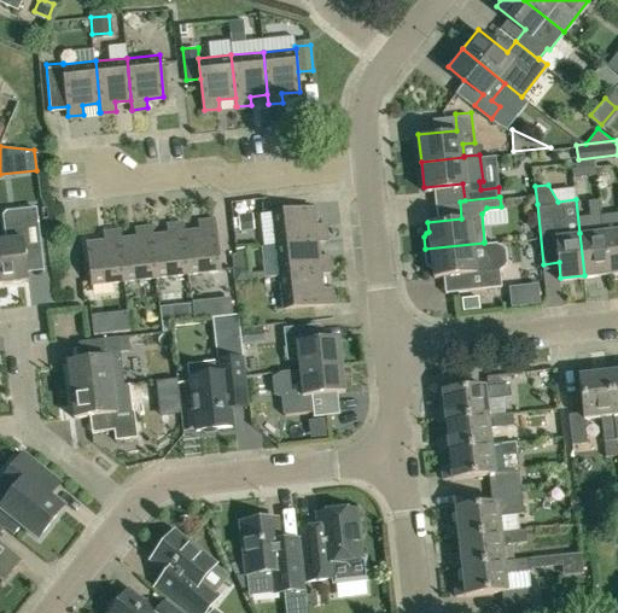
[(590,214),(578,215),(579,233),(584,275),(617,270),(617,210),(614,210),(601,212),(600,197),(589,198),(590,214)]
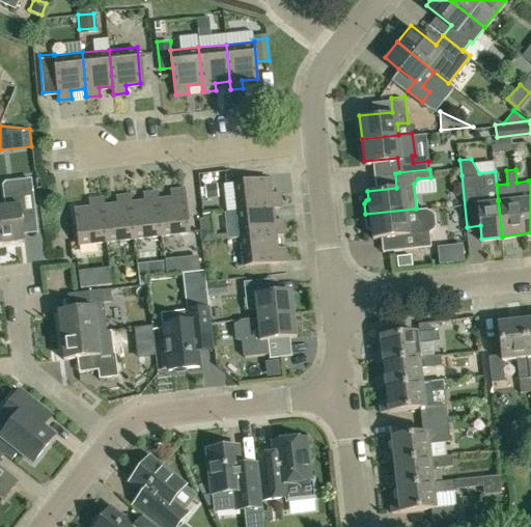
[(0,242),(24,240),(21,214),(35,212),(31,176),(6,179),(3,183),(6,205),(0,205),(0,242)]
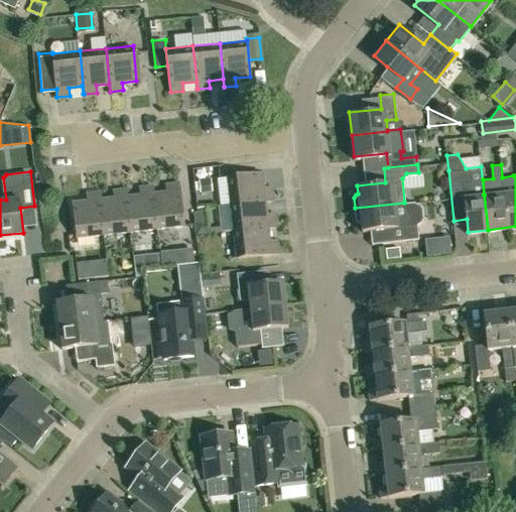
[(264,186),(262,171),(227,175),(231,203),(274,198),(272,185),(264,186)]
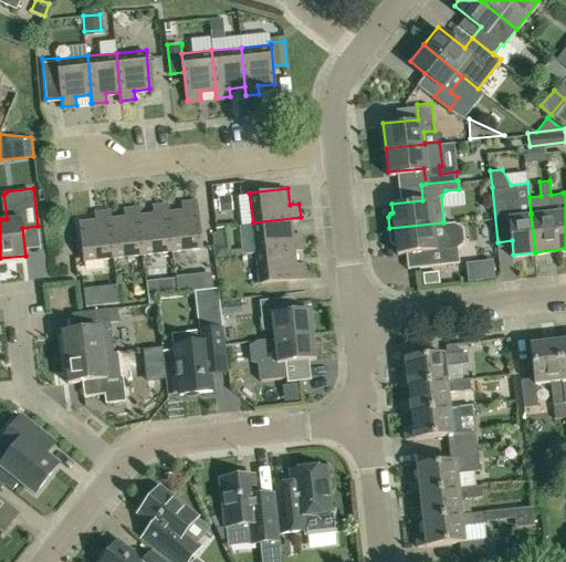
[(474,190),(450,191),(451,207),(475,206),(474,190)]
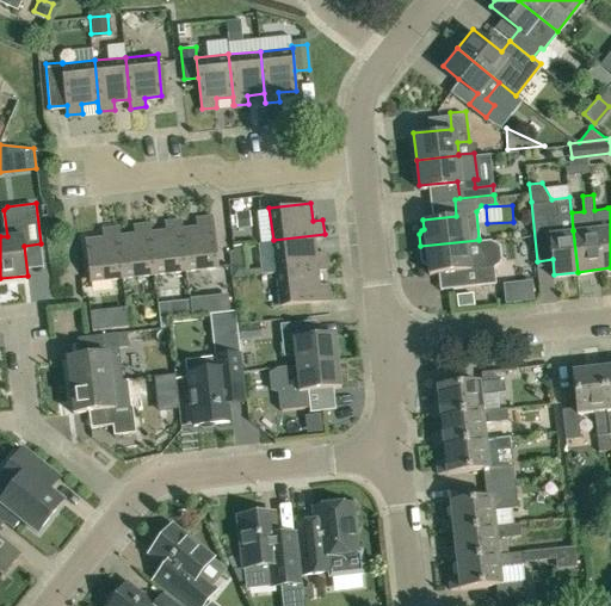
[(251,224),(250,209),(234,210),(236,226),(251,224)]
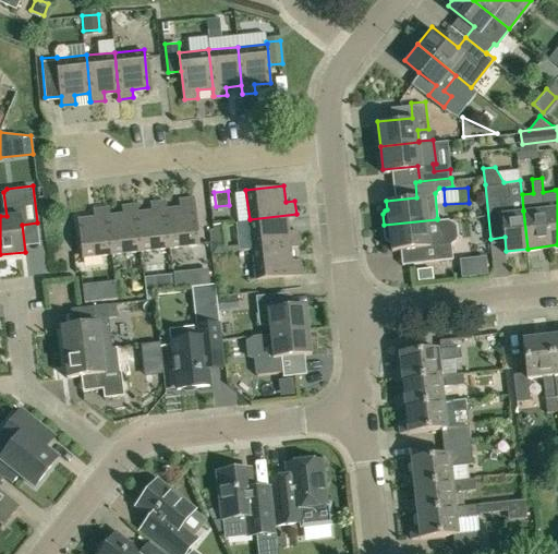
[(198,241),(193,194),(180,196),(181,205),(166,207),(165,199),(164,199),(169,244),(198,241)]
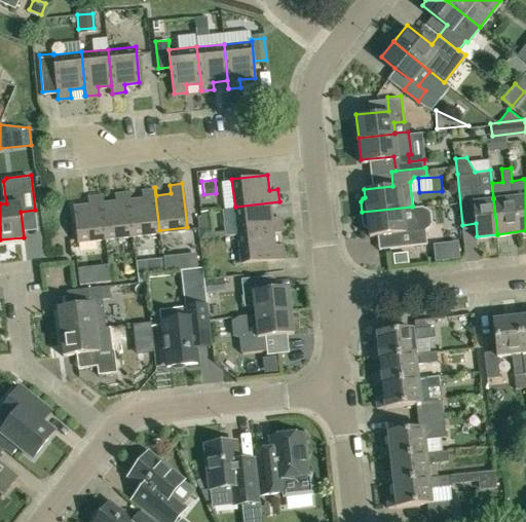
[(159,230),(154,187),(143,188),(144,196),(129,198),(128,190),(127,190),(133,233),(159,230)]
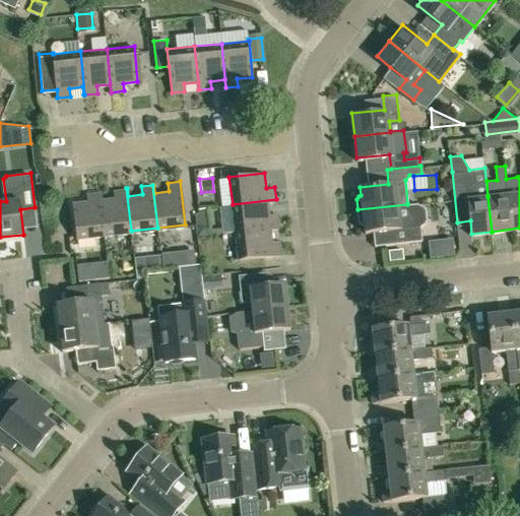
[(131,231),(126,188),(115,189),(116,197),(102,198),(101,191),(100,191),(105,234),(131,231)]
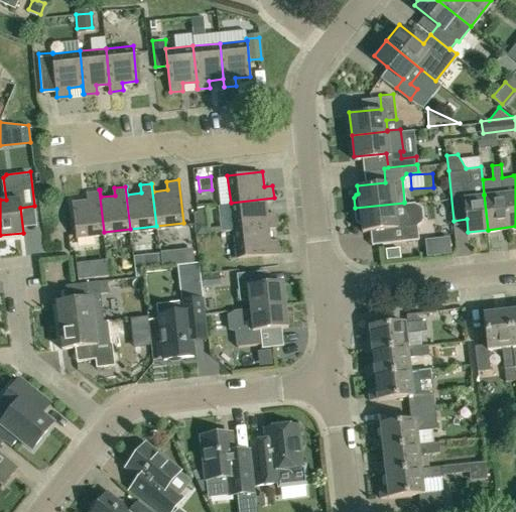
[(77,235),(104,232),(99,189),(87,190),(88,199),(73,201),(77,235)]
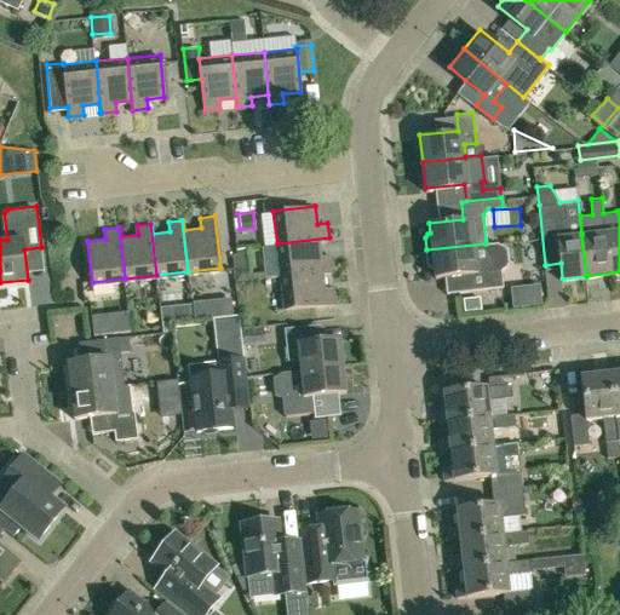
[(321,257),(319,240),(329,239),(329,237),(277,243),(281,275),(332,269),(331,256),(321,257)]
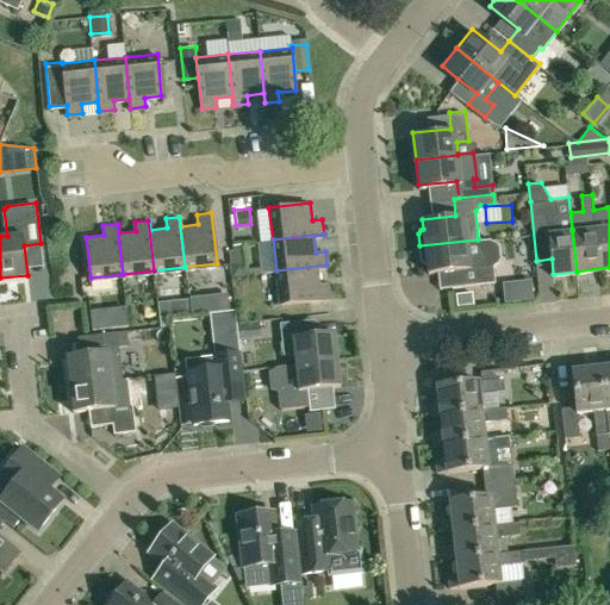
[(490,239),(490,237),(478,238),(478,239),(419,245),(421,257),(423,260),(427,262),(428,270),(460,267),(462,284),(495,280),(492,262),(493,262),(497,260),(498,256),(497,245),(495,242),(491,239),(490,239)]
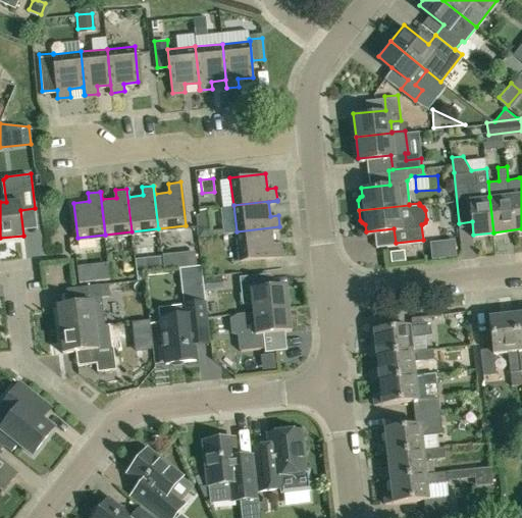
[(202,225),(197,225),(198,237),(210,236),(209,228),(202,225)]
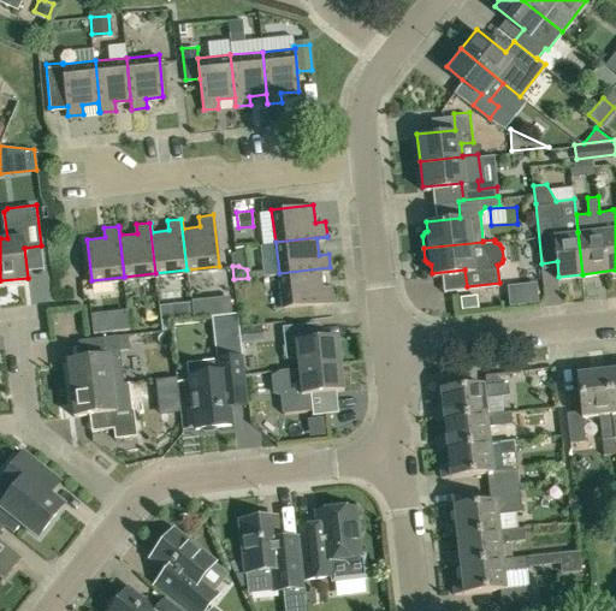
[(323,285),(320,270),(330,268),(330,267),(279,273),(283,306),(335,300),(332,284),(323,285)]
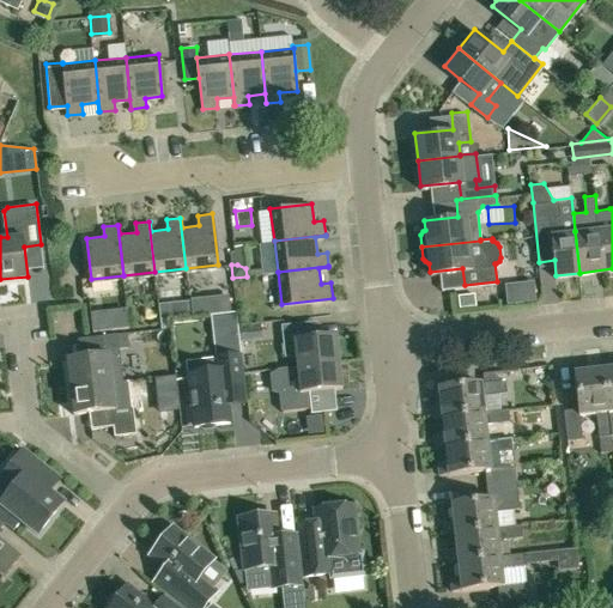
[(523,280),(526,299),(536,298),(534,279),(523,280)]
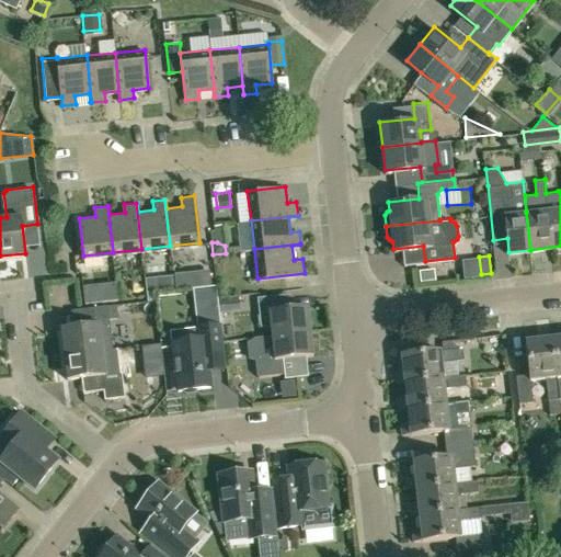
[(174,283),(187,281),(185,269),(173,270),(174,283)]
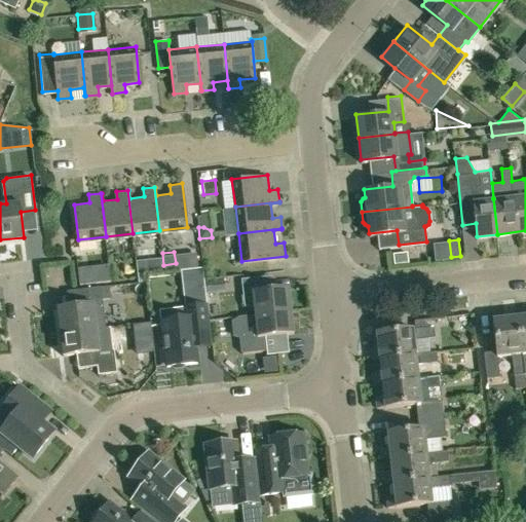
[(77,265),(79,281),(95,280),(92,263),(77,265)]
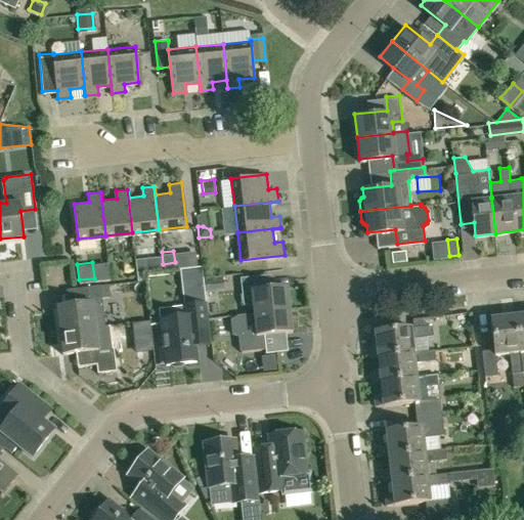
[(206,283),(223,282),(222,274),(205,275),(206,283)]
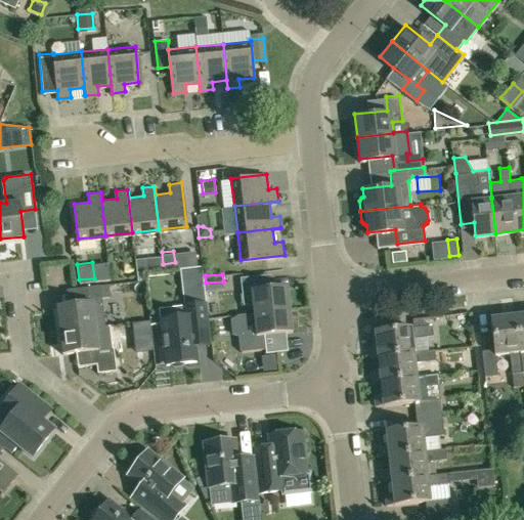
[(255,290),(254,275),(241,276),(244,304),(253,303),(254,312),(290,308),(287,286),(255,290)]
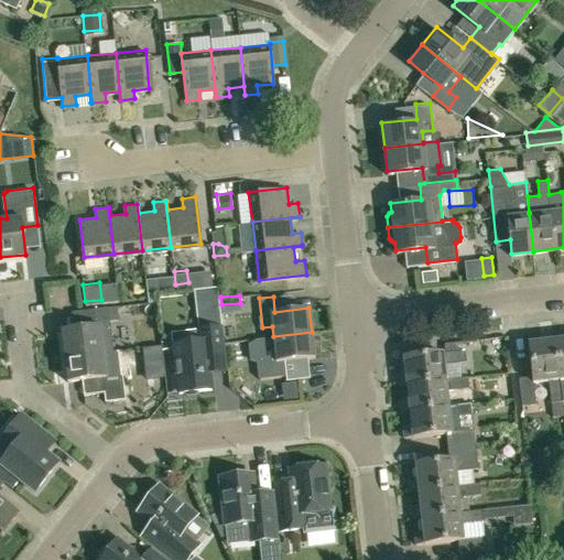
[(197,330),(219,326),(217,302),(195,304),(197,330)]
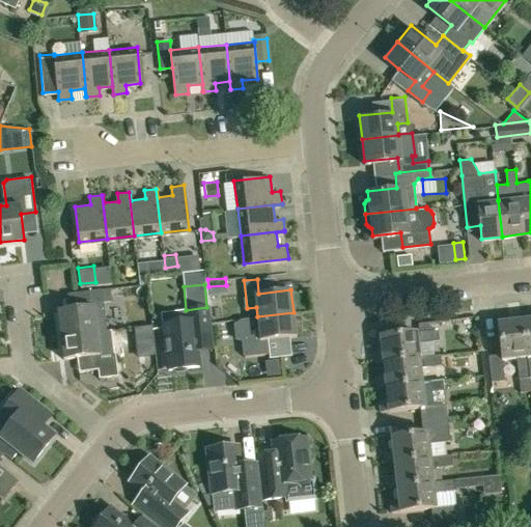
[(110,286),(101,287),(102,297),(103,300),(112,299),(110,286)]
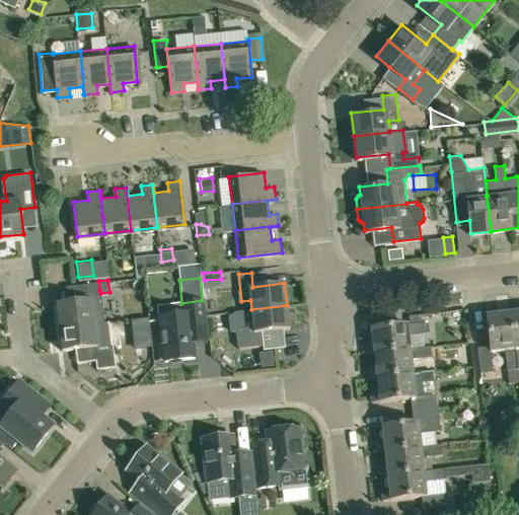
[(57,302),(59,325),(106,320),(106,319),(108,317),(107,310),(104,308),(102,309),(99,290),(98,281),(86,283),(88,299),(57,302)]
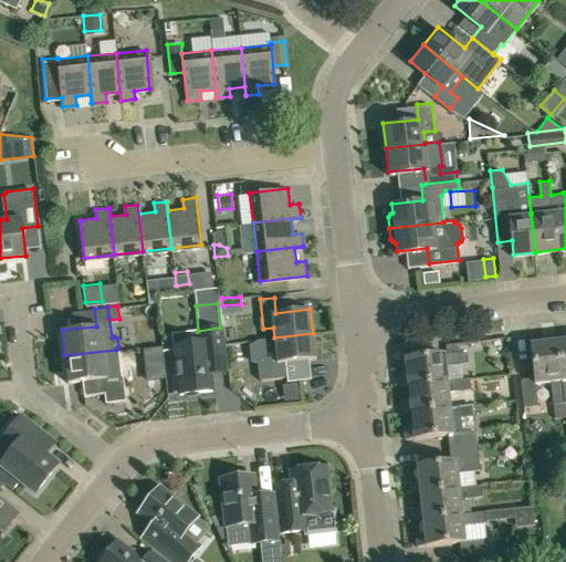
[(179,394),(213,389),(210,361),(224,360),(221,328),(220,328),(198,331),(200,342),(174,345),(179,394)]
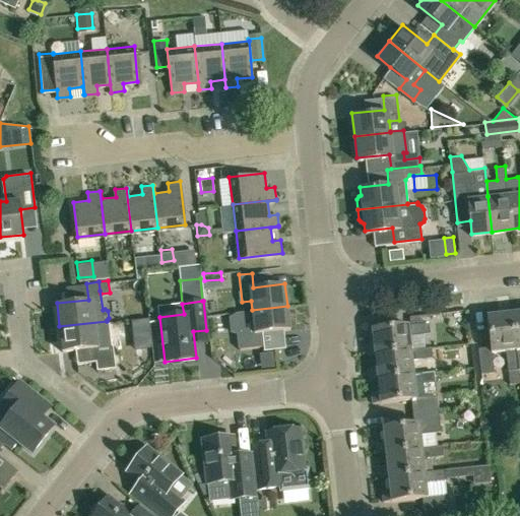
[(512,311),(516,347),(519,346),(519,303),(511,304),(512,311)]
